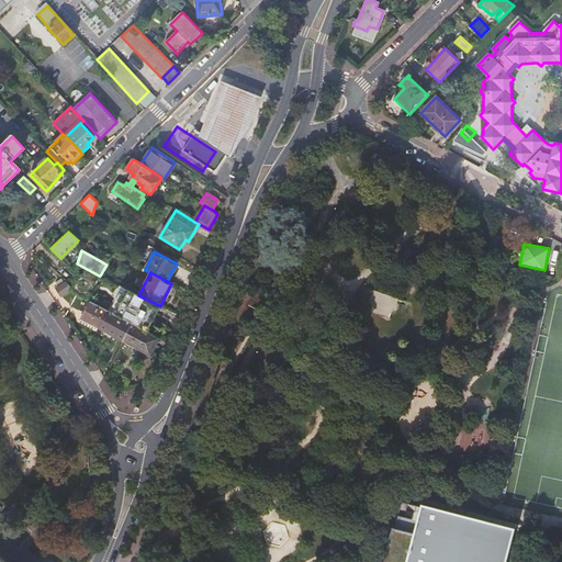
[(100,276),(99,276),(94,284),(80,277),(70,287),(69,290),(70,291),(90,301),(109,311),(133,323),(147,332),(160,306),(138,295),(100,276)]
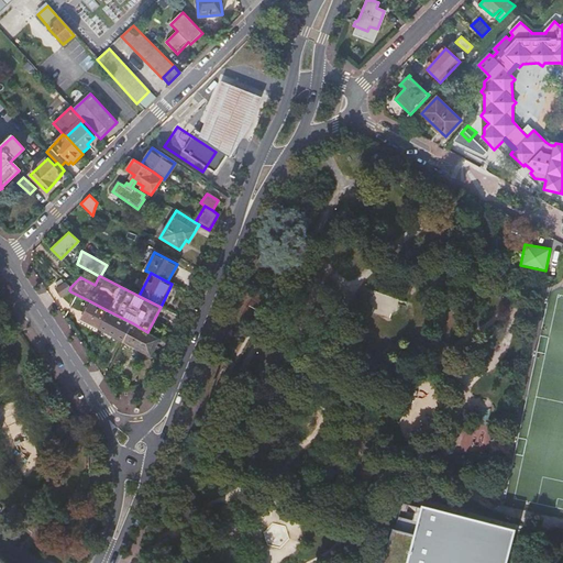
[(69,290),(70,287),(66,283),(55,289),(58,293),(61,297),(70,291),(69,290)]
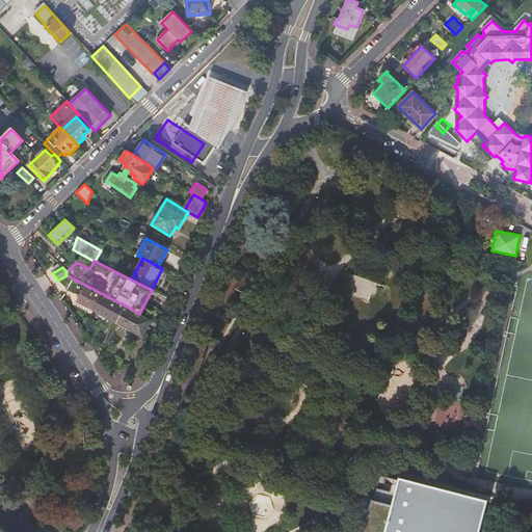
[(94,311),(103,294),(85,285),(77,301),(94,311)]
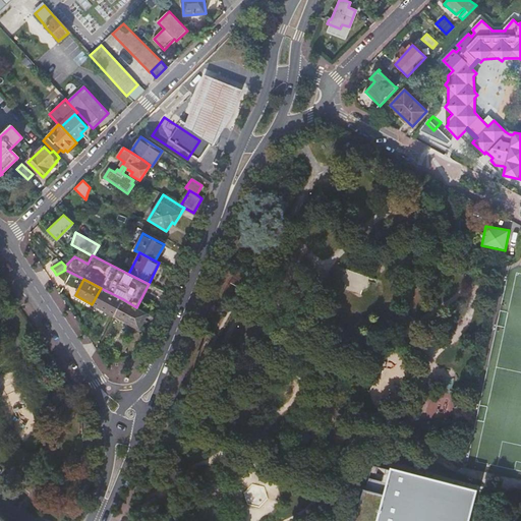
[(114,316),(123,299),(101,288),(92,304),(104,310),(114,316)]
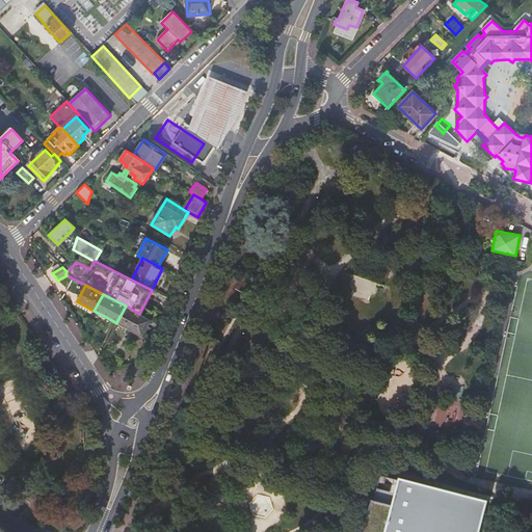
[(152,319),(139,314),(126,306),(116,323),(142,337),(152,319)]
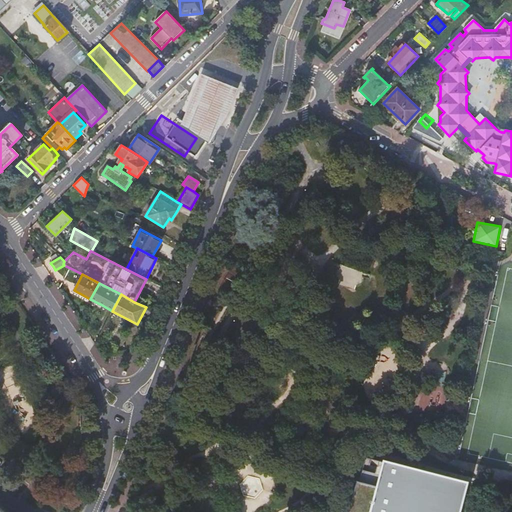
[(295,425),(289,428),(287,434),(293,440),(301,440),(306,432),(302,426),(295,425)]
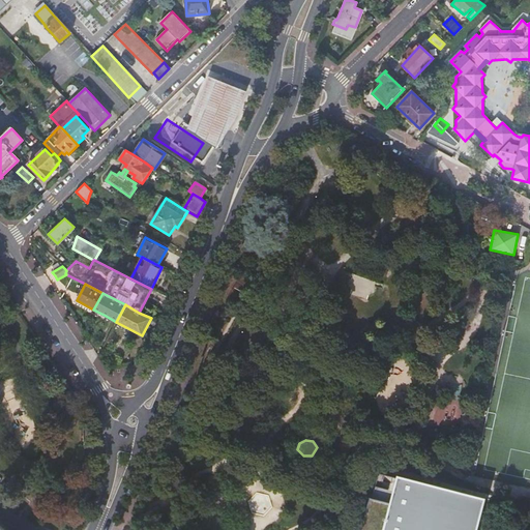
[(380,529),(393,483),(389,482),(376,529),(380,529)]
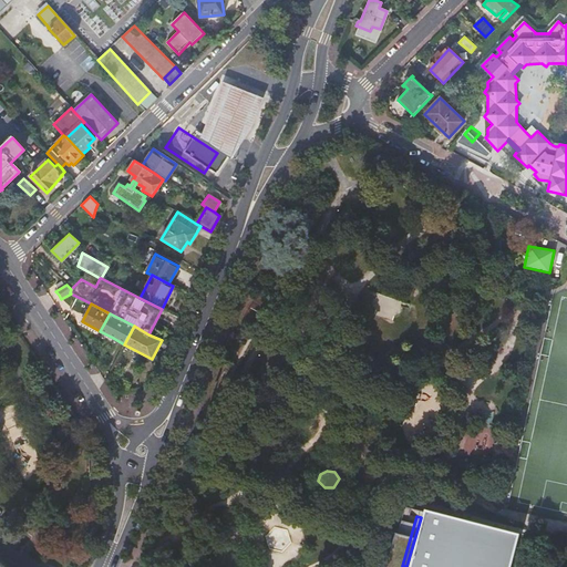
[(504,566),(512,540),(421,517),(406,566),(504,566)]
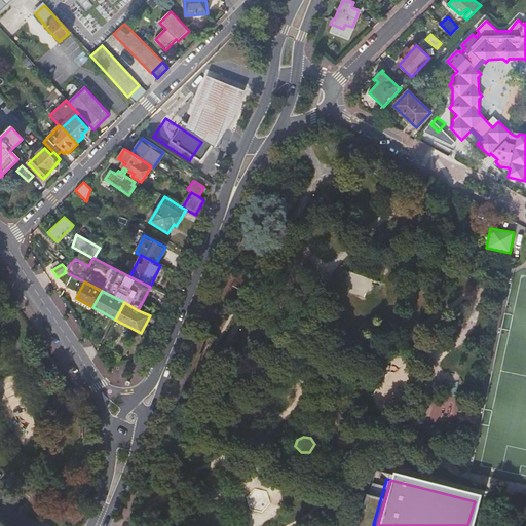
[(473,525),(479,502),(475,501),(467,525),(473,525)]
